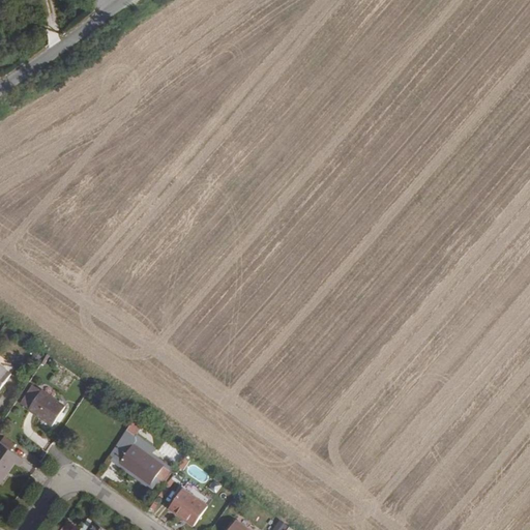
[(0,390),(12,374),(0,364),(0,390)]
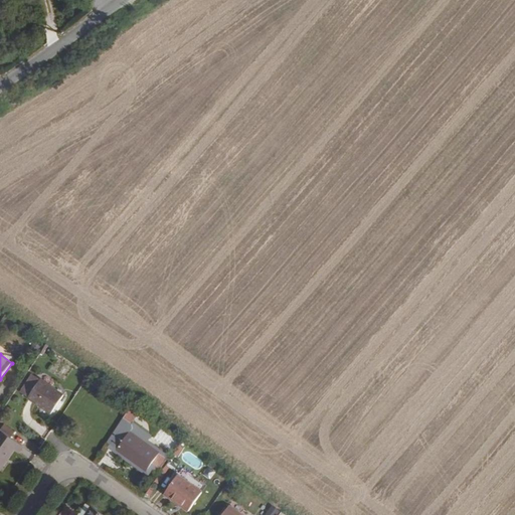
[(51,413),(63,395),(28,371),(16,389),(51,413)]
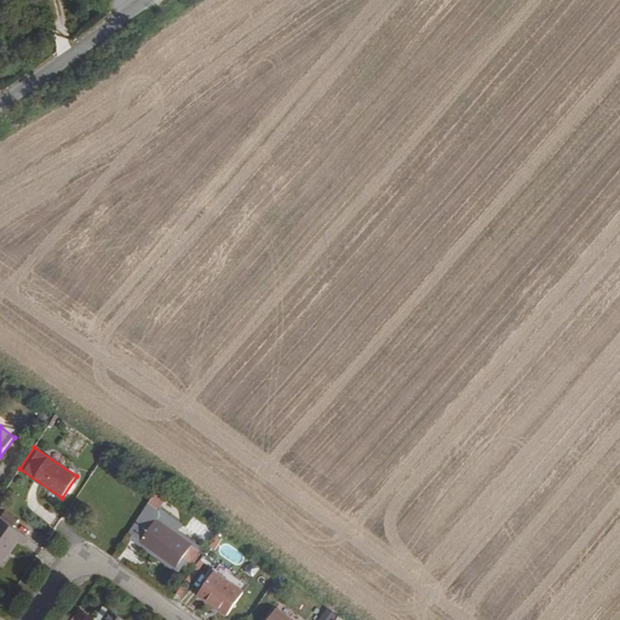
[(147,503),(159,511),(171,494),(158,487),(147,503)]
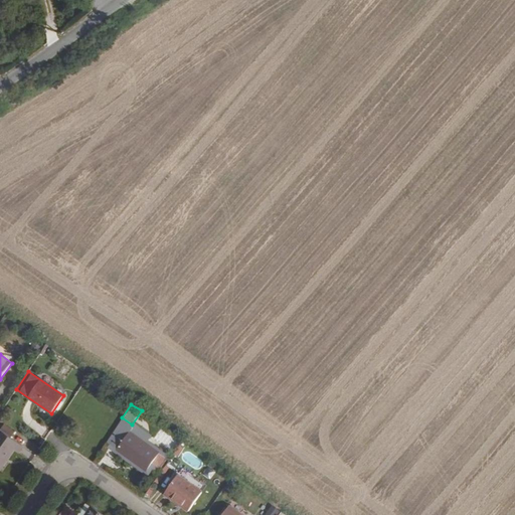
[(159,452),(128,431),(131,426),(132,424),(122,417),(106,442),(117,449),(147,469),(159,452)]
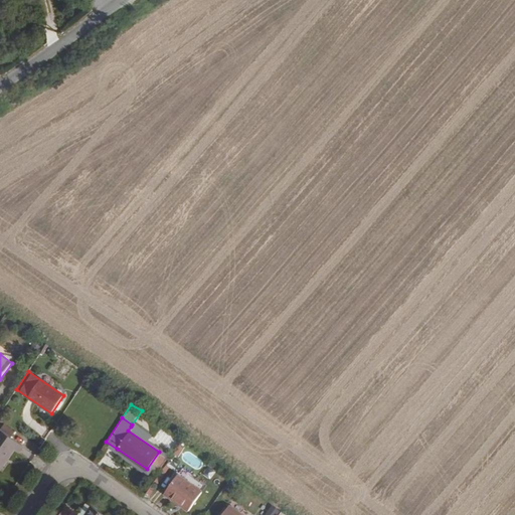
[(2,430),(9,435),(13,430),(6,424),(2,430)]
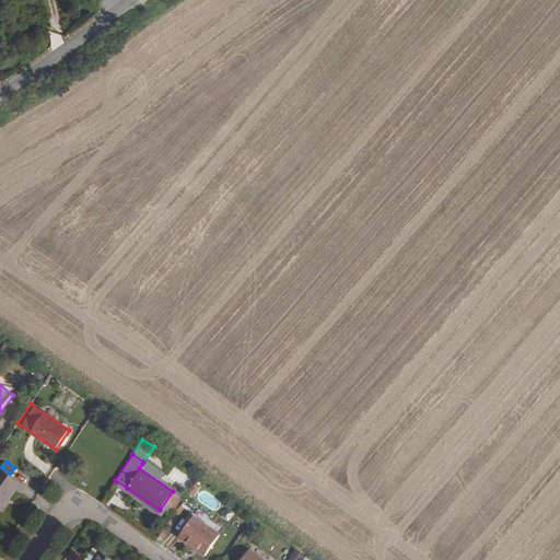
[(19,493),(24,486),(3,470),(0,474),(0,509),(1,510),(6,504),(3,502),(13,490),(19,493)]
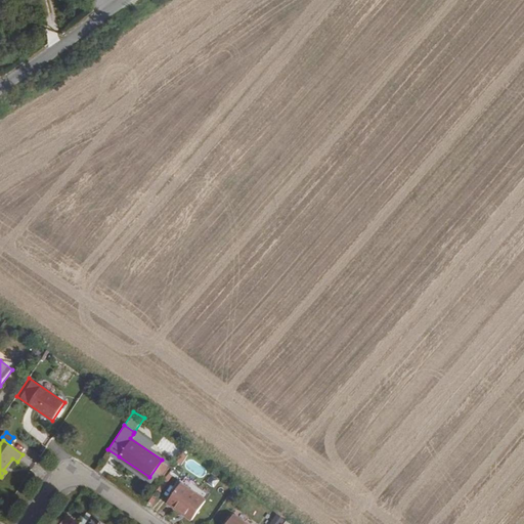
[(191,520),(206,501),(181,484),(168,503),(191,520)]
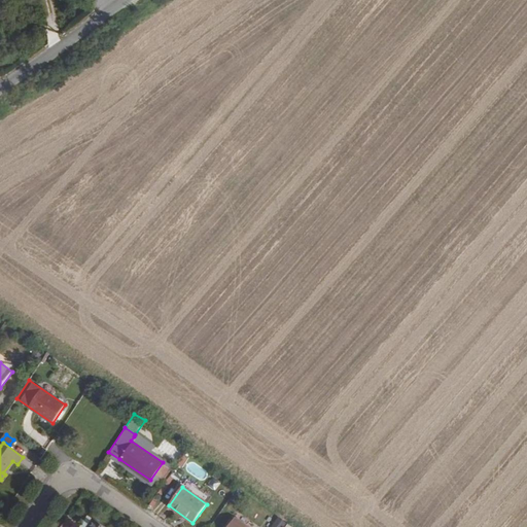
[(77,526),(84,526),(92,518),(86,514),(77,526)]
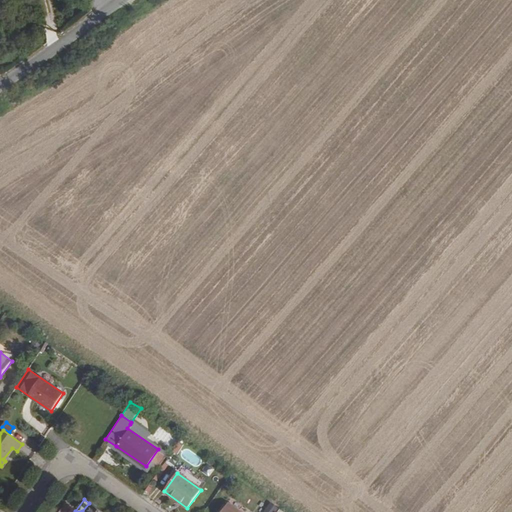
[(273,511),(277,508),(269,502),(262,511),(273,511)]
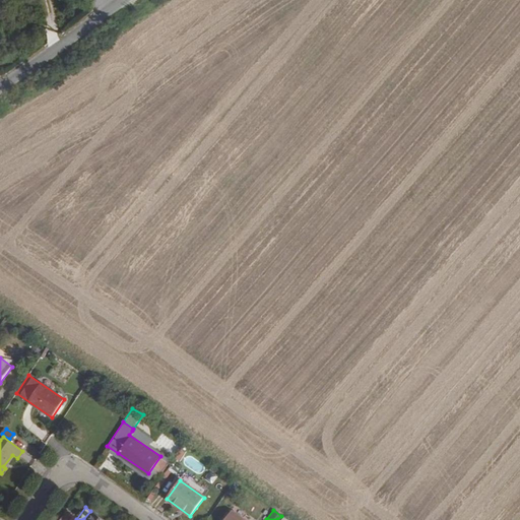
[(104,519),(90,511),(83,519),(104,519)]
